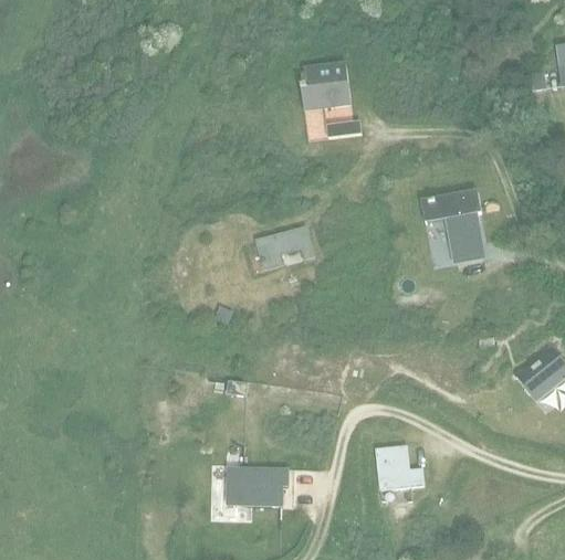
[(304,83),(301,83),(303,107),(351,102),(345,61),(303,66),(304,83)]
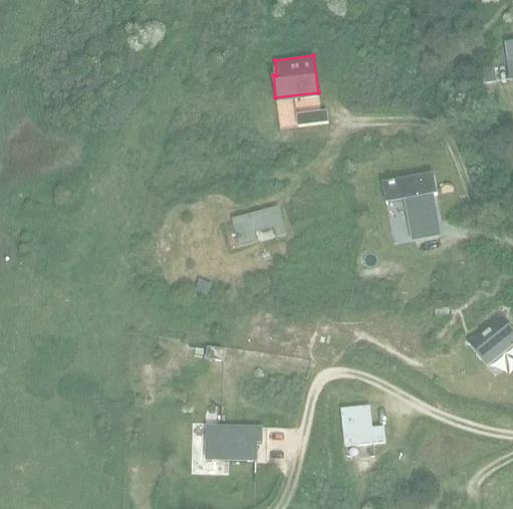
[(493,64),(480,66),(482,80),(495,78),(493,64)]
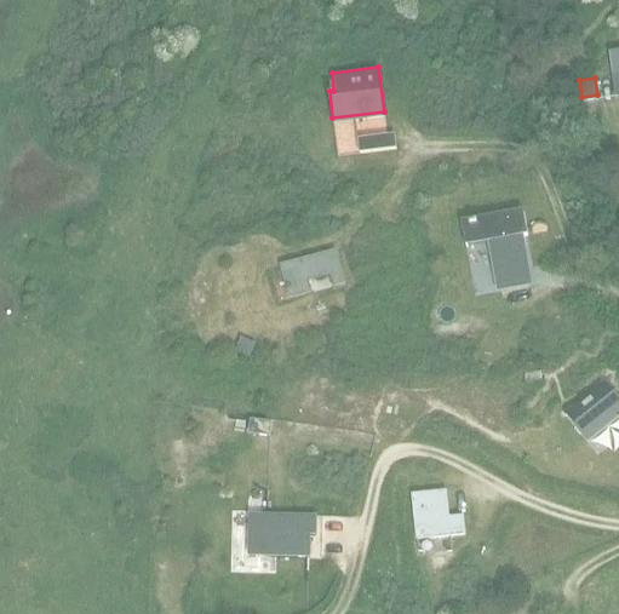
[(356,135),(359,149),(395,144),(394,130),(356,135)]
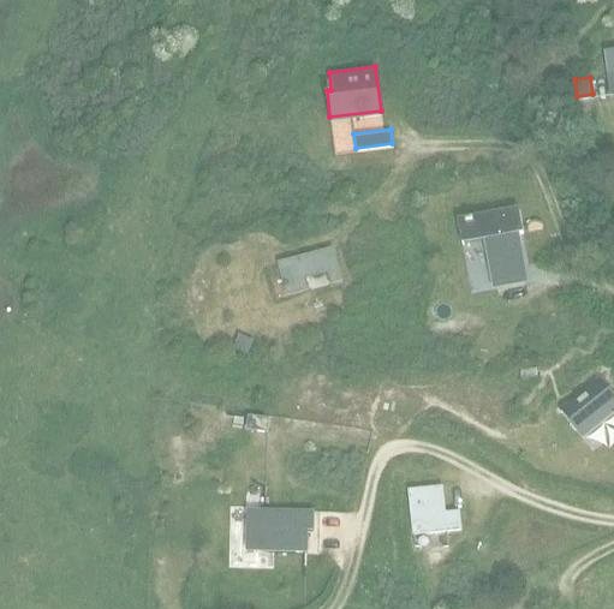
[(524,276),(514,230),(522,228),(517,204),(457,215),(462,239),(493,233),(498,263),(492,266),(495,282),(524,276)]
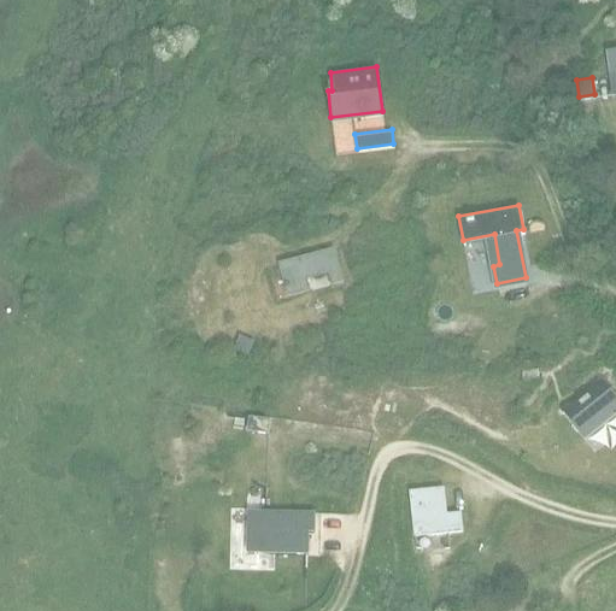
[(279,260),(287,292),(309,286),(305,275),(328,268),(330,280),(341,277),(333,245),(279,260)]
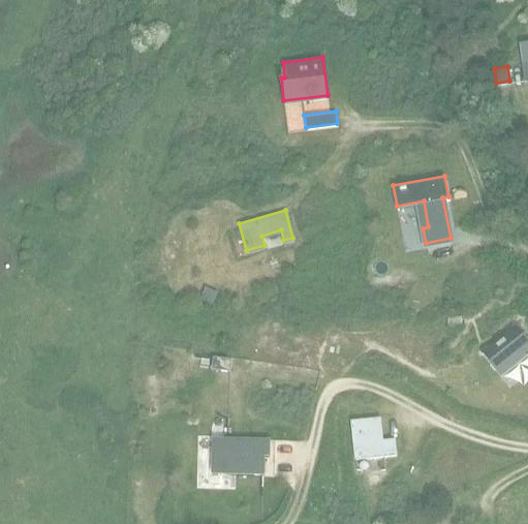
[(206,283),(199,296),(211,301),(217,288),(206,283)]
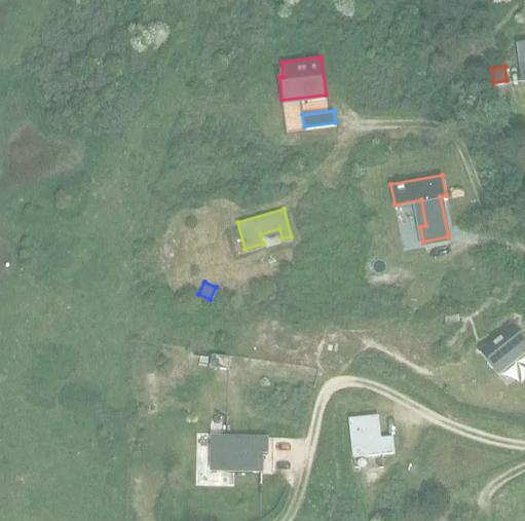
[(495,334),(479,347),(498,371),(515,358),(524,348),(524,337),(512,321),(495,334)]
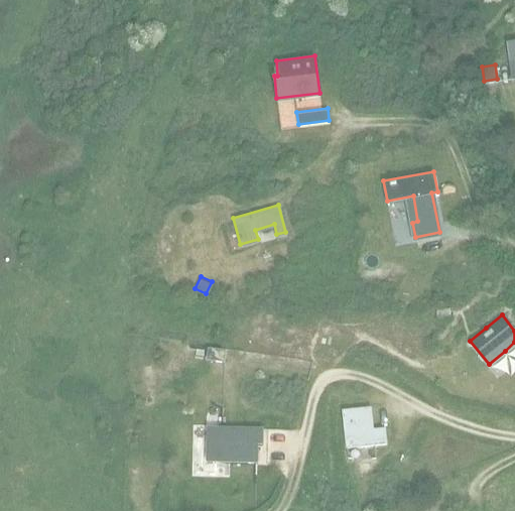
[(208,343),(206,356),(224,358),(226,345),(208,343)]
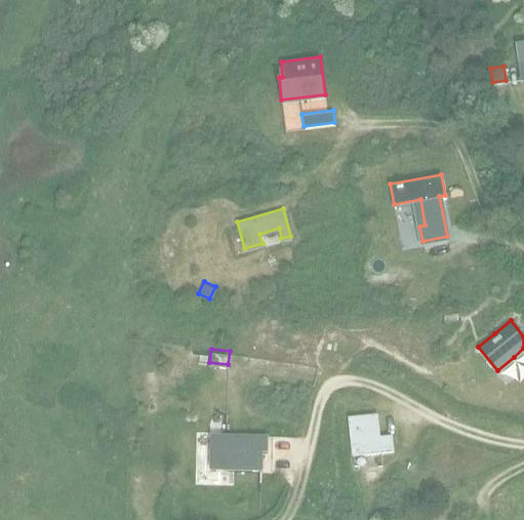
[(349,415),(353,452),(357,452),(392,448),(391,434),(378,435),(376,412),(353,415),(349,415)]
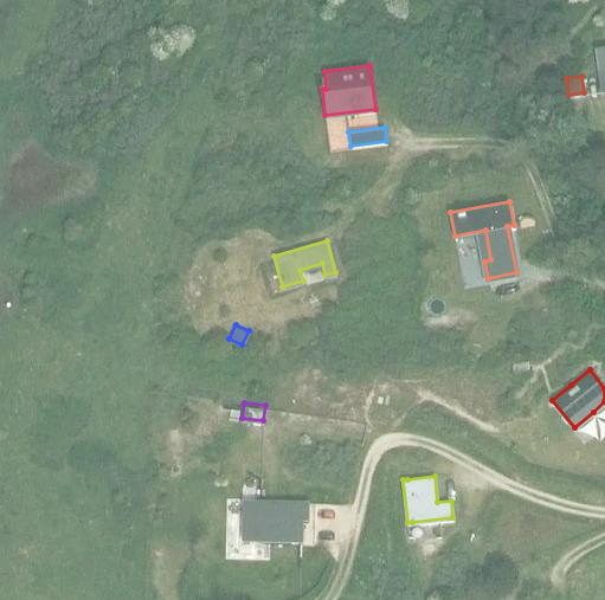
[(244,500),(244,516),(243,539),(301,540),(301,517),(307,517),(307,501),(277,501),(257,501),(244,500)]
